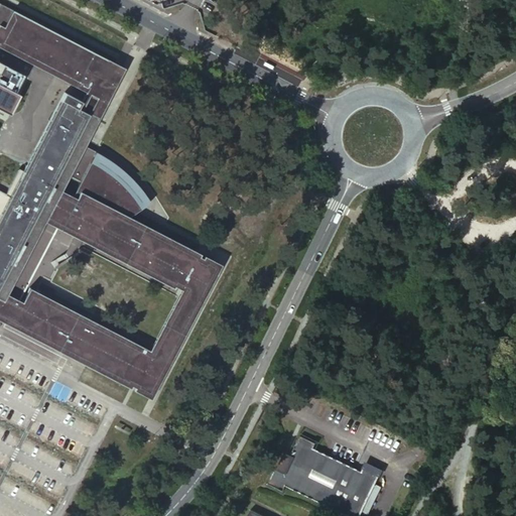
[(0,47),(71,84),(109,103),(126,69),(0,2),(0,47)]
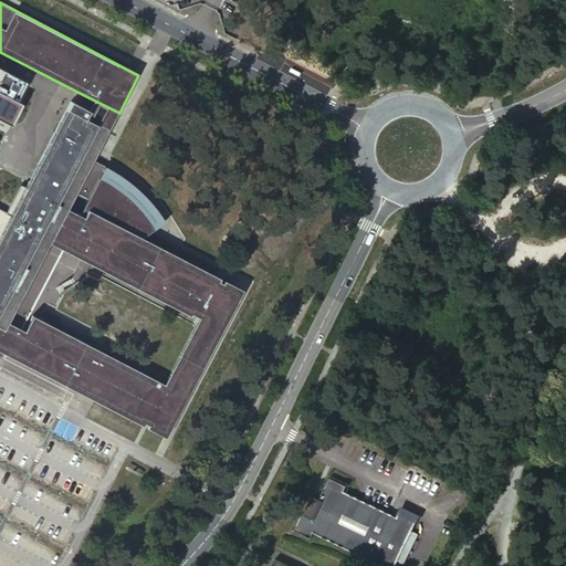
[(0,125),(4,128),(7,124),(12,126),(23,105),(18,102),(28,83),(0,67),(0,125)]
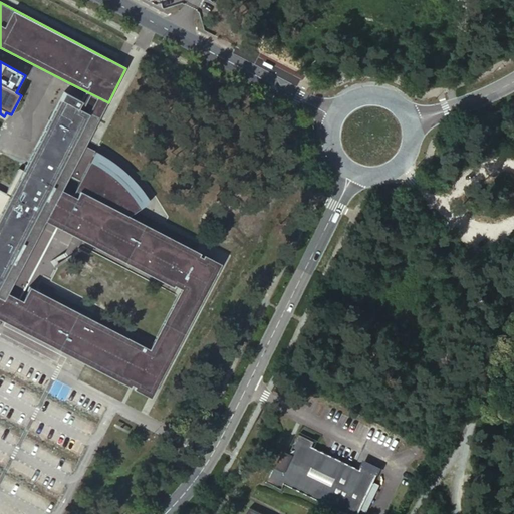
[(82,151),(108,102),(70,83),(37,147),(53,155),(36,188),(7,204),(34,218),(0,283),(0,311),(6,314),(8,311),(25,320),(33,324),(39,328),(62,342),(73,348),(72,351),(88,359),(86,363),(91,366),(95,359),(113,366),(119,369),(127,373),(134,362),(142,365),(151,348),(28,284),(19,280),(50,220),(59,225),(182,288),(200,252),(129,216),(126,217),(123,214),(142,201),(144,201),(126,181),(118,173),(103,162),(94,157),(82,151)]
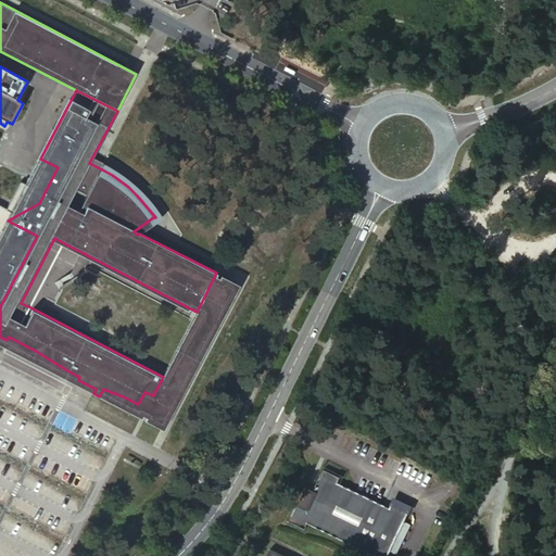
[(40,159),(22,193),(39,203),(58,167),(40,159)]
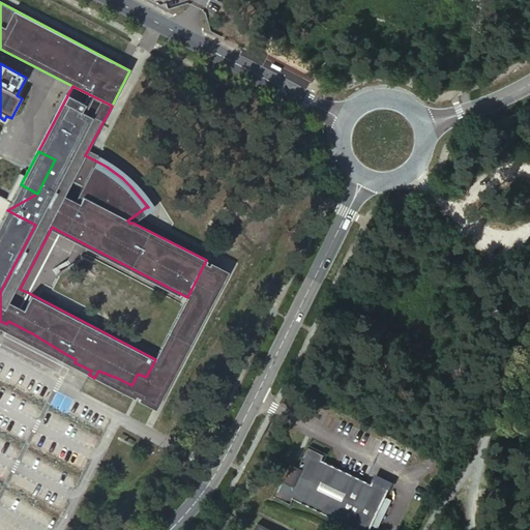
[(7,210),(37,194),(21,184),(7,210)]
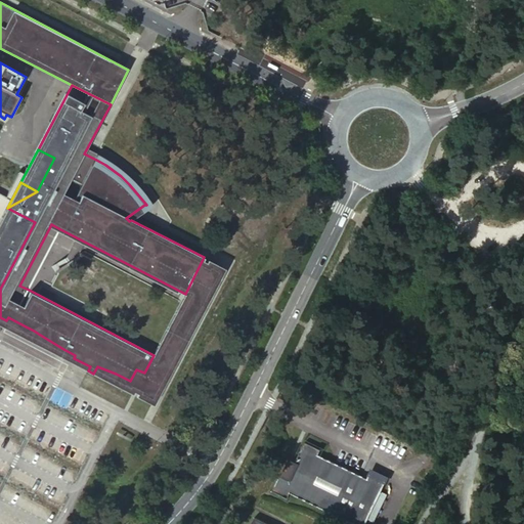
[(0,289),(35,222),(7,208),(0,221),(0,339),(59,370),(66,359),(88,370),(90,366),(74,358),(75,355),(63,349),(40,335),(34,331),(26,326),(8,317),(6,320),(0,317),(0,289)]
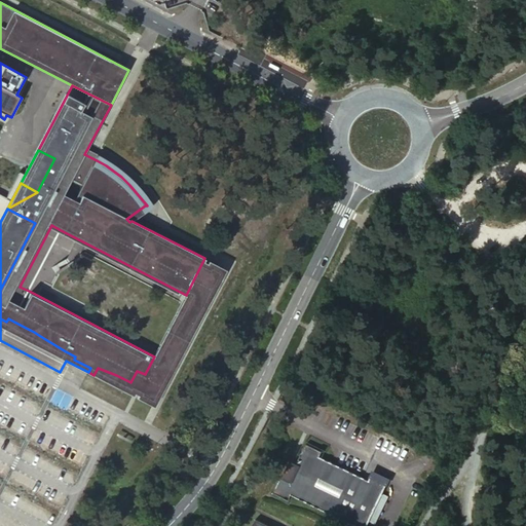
[(20,287),(29,291),(61,230),(51,225),(20,287)]
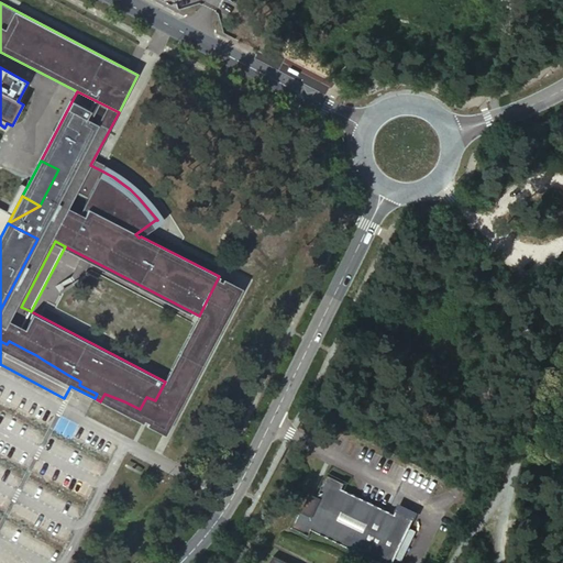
[(199,316),(165,382),(155,400),(144,420),(147,422),(146,426),(166,435),(242,288),(219,276),(199,316)]
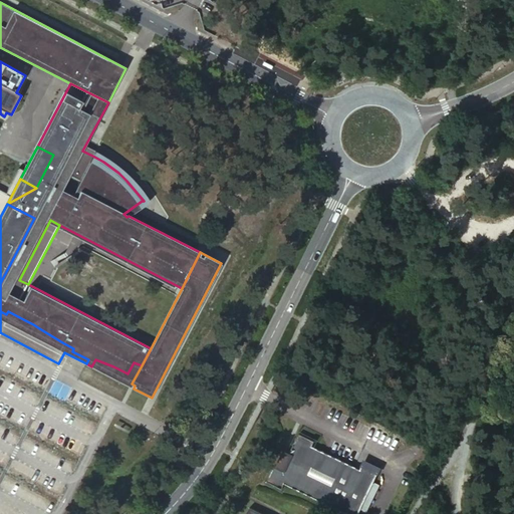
[(95,359),(91,366),(134,389),(135,386),(132,383),(142,365),(134,362),(127,373),(119,369),(113,366),(95,359)]
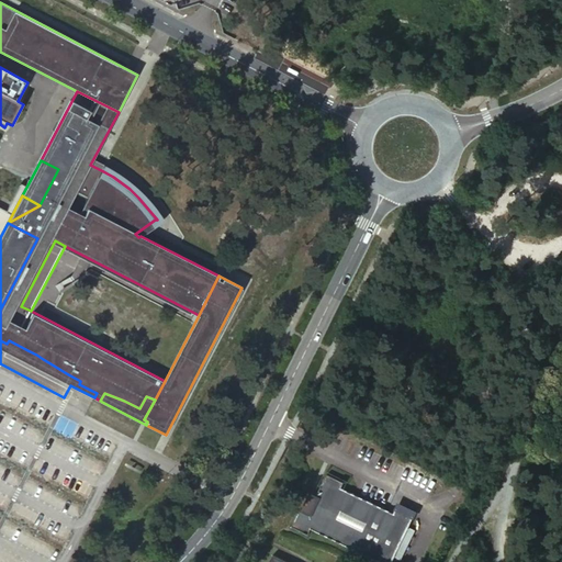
[(398,561),(400,561),(426,509),(407,501),(404,506),(349,481),(351,474),(334,467),(325,484),(329,485),(324,489),(322,491),(318,493),(316,495),(312,502),(310,506),(306,504),(304,503),(296,520),(314,529),(316,524),(398,561)]
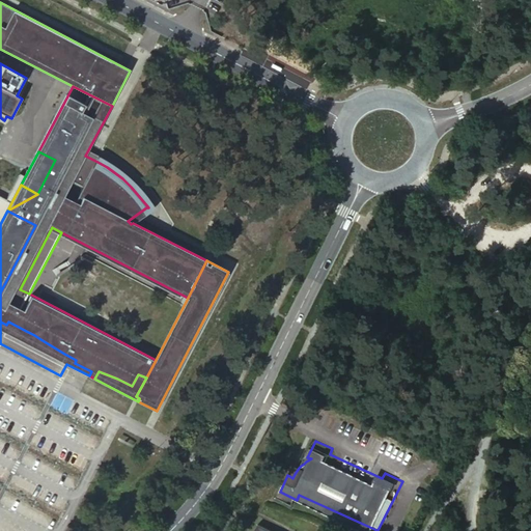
[(304,464),(306,462),(299,457),(289,476),(292,478),(295,474),(299,468),(301,466),(304,464)]
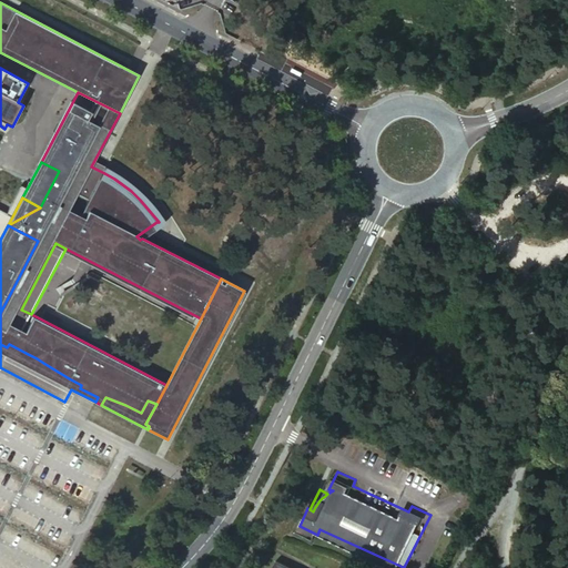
[(292,567),(273,558),(267,567),(292,567)]
